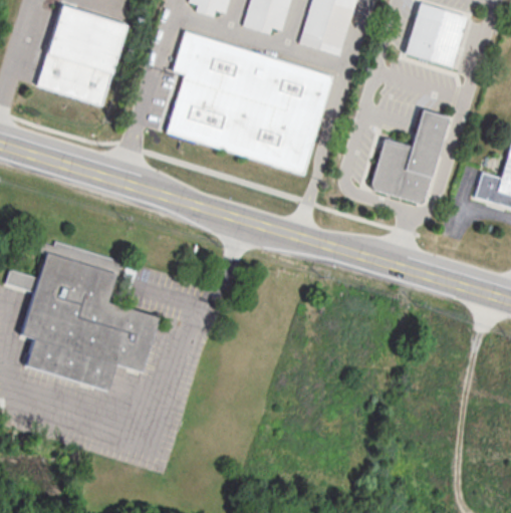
[(189,0),(229,0),(226,13),(217,10),(214,16),(197,11),(198,5),(189,1),(189,0)]
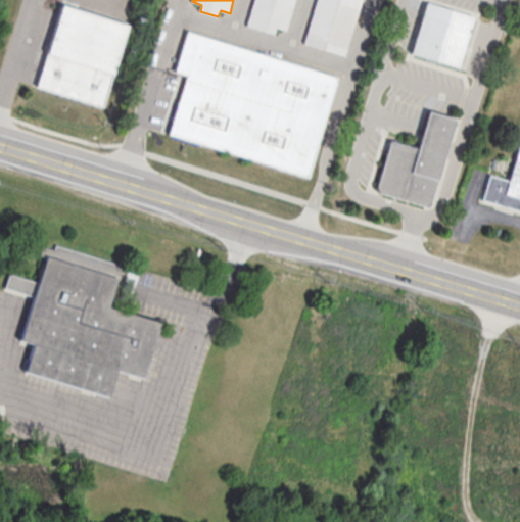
[(254,0),(297,0),(288,31),(277,28),(275,35),(247,26),(254,0)]
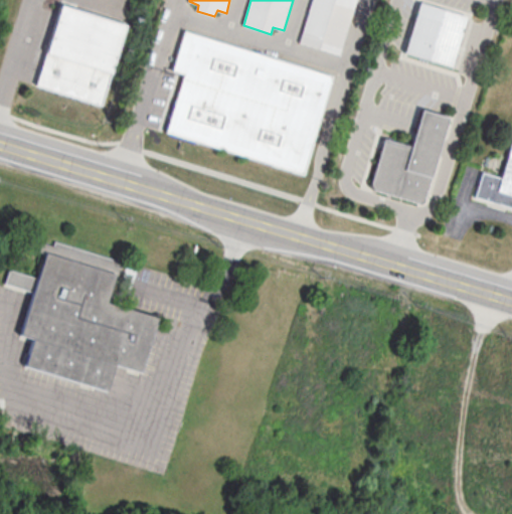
[(313,0),(357,0),(341,55),(301,42),(313,0)]
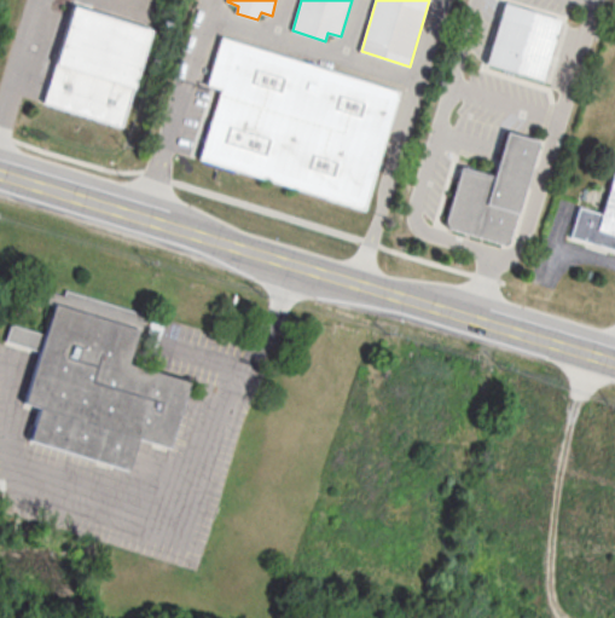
[(505,4),(487,64),(545,81),(562,21),(505,4)]
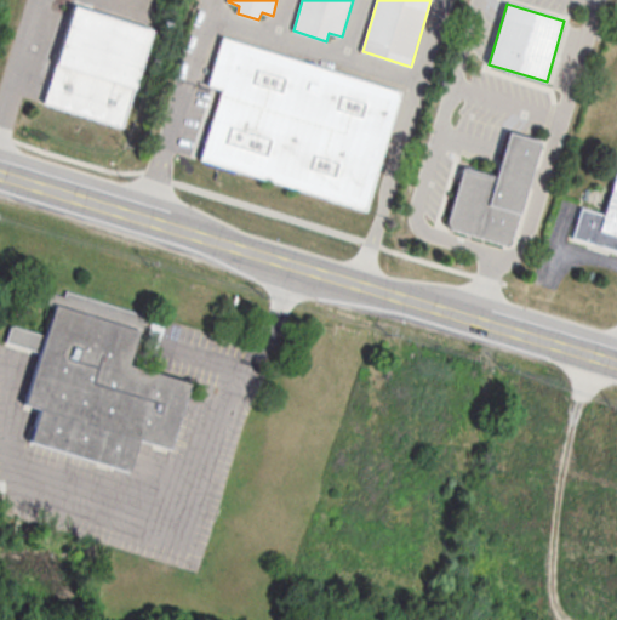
[(74,5),(154,29),(124,128),(44,102),(74,5)]
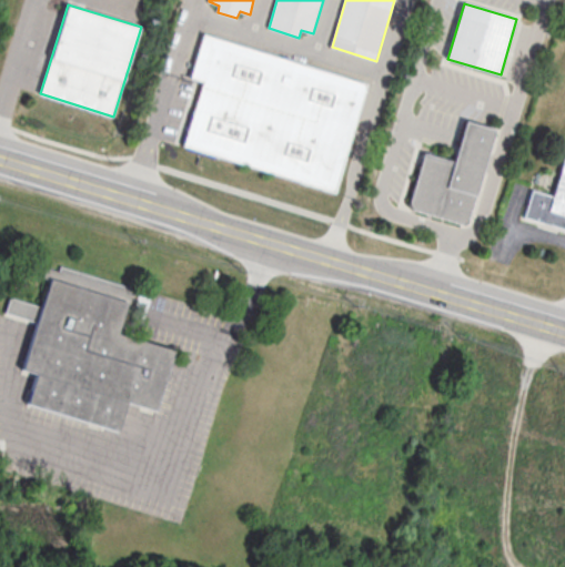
[(204,33),(369,84),(335,193),(184,147),(203,82),(191,78),(204,33)]
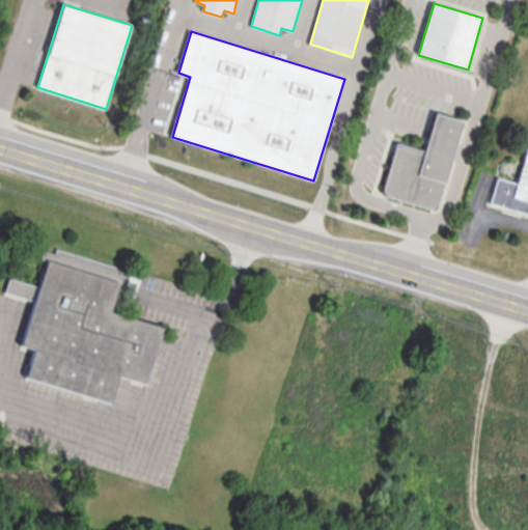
[(425,150),(437,113),(464,121),(438,207),(436,210),(435,210),(432,210),(387,196),(385,195),(385,194),(384,191),(384,189),(397,143),(425,150)]
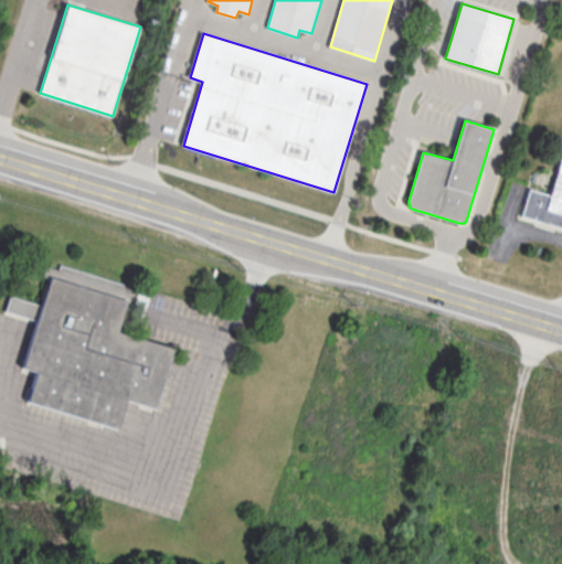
[(531,190),(523,216),(561,227),(561,162),(552,195),(531,190)]
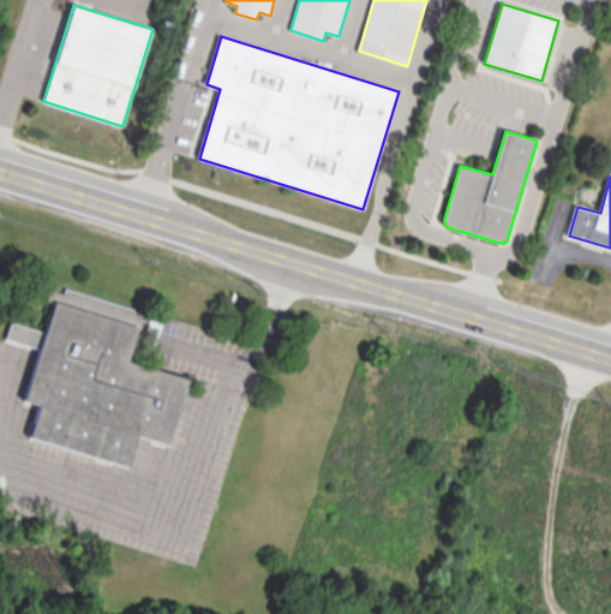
[(53,303),(45,332),(11,322),(6,339),(41,349),(25,400),(41,405),(30,437),(126,468),(136,435),(167,445),(187,379),(129,361),(138,329),(145,332),(150,314),(66,287),(64,293),(49,288),(46,300),(53,303)]
